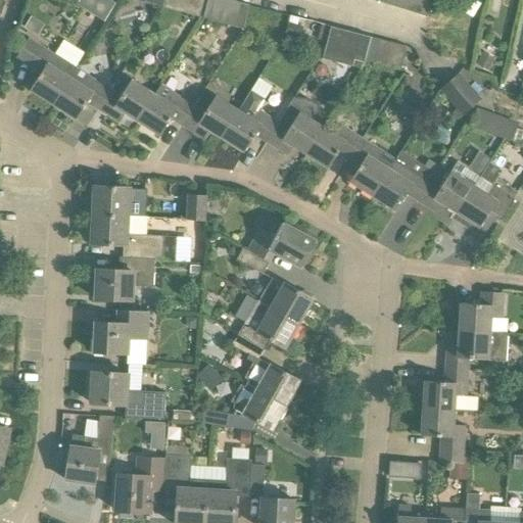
[(105,21),(116,4),(110,0),(99,0),(91,13),(93,14),(99,18),(103,20),(105,21)]
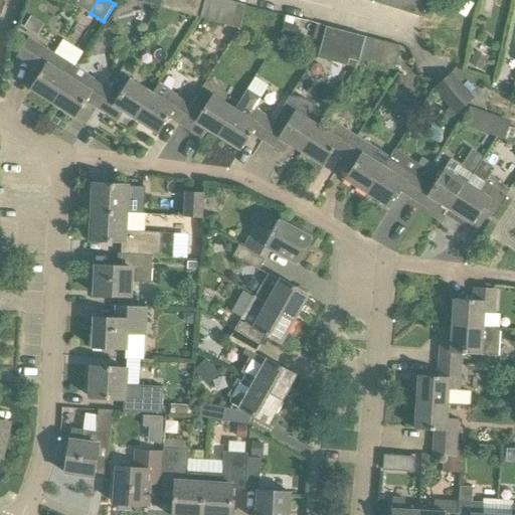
[(142,0),(142,3),(161,8),(163,0),(142,0)]
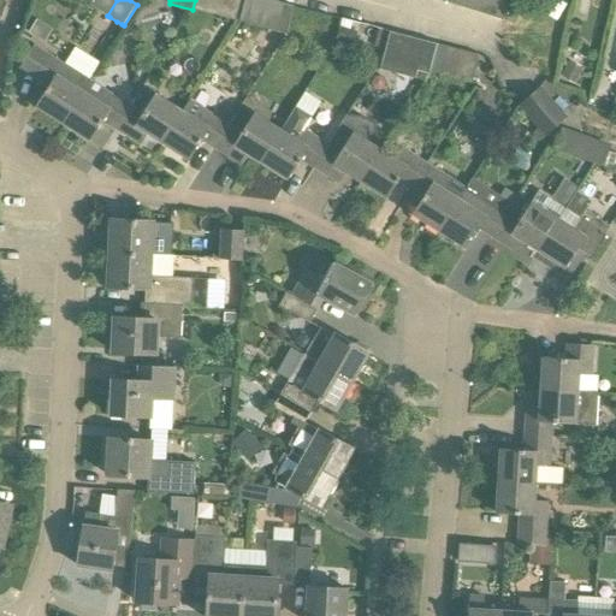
[(195,0),(193,10),(208,15),(212,0),(195,0)]
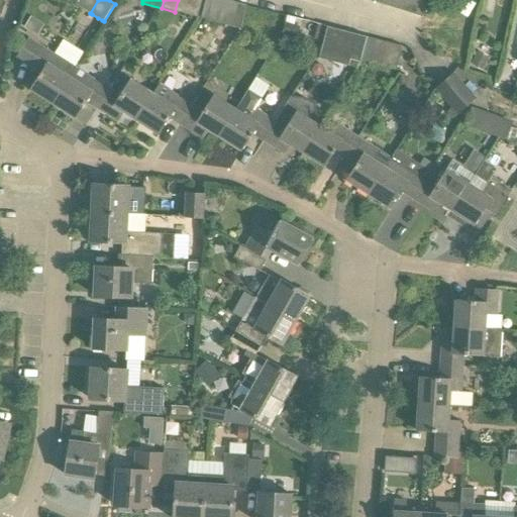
[(192,0),(178,0),(175,12),(188,15),(192,0)]
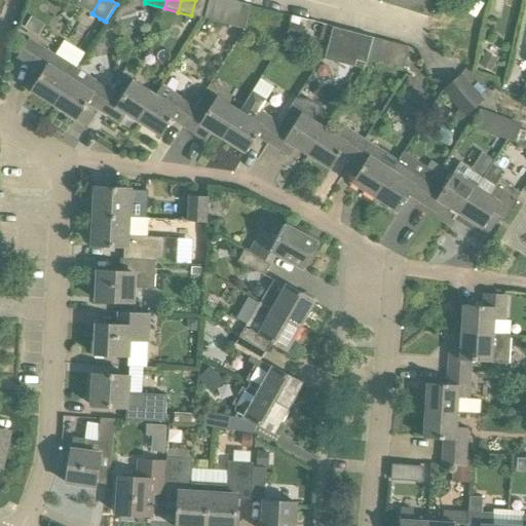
[(210,0),(195,0),(191,15),(204,20),(210,0)]
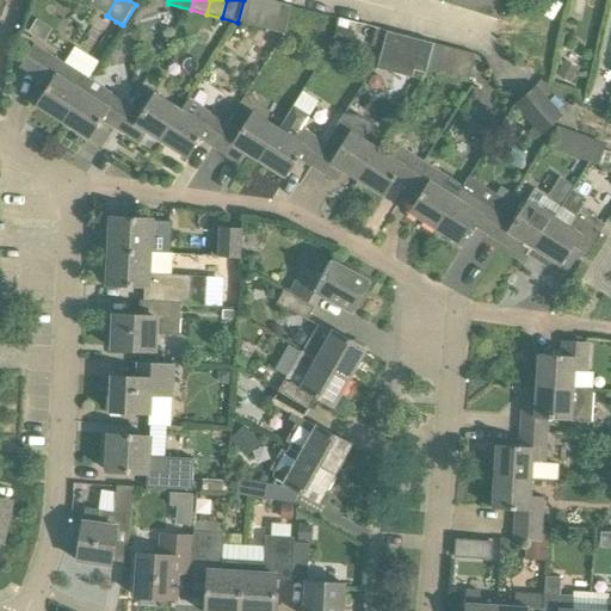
[(267,0),(244,0),(238,23),(260,29),(267,0)]
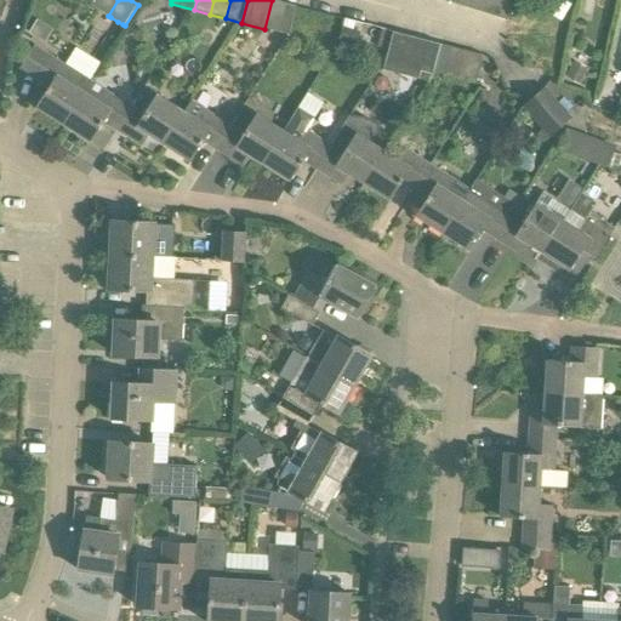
[(295,6),(272,0),(265,29),(288,35),(295,6)]
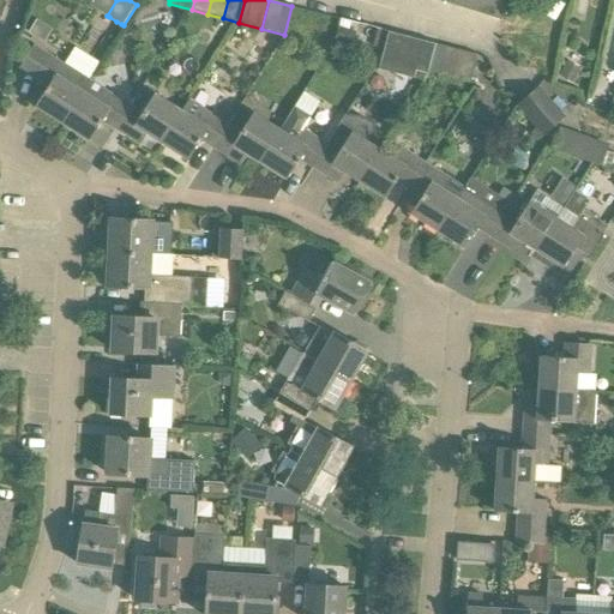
[(474,0),(458,0),(457,6),(471,10),(474,0)]
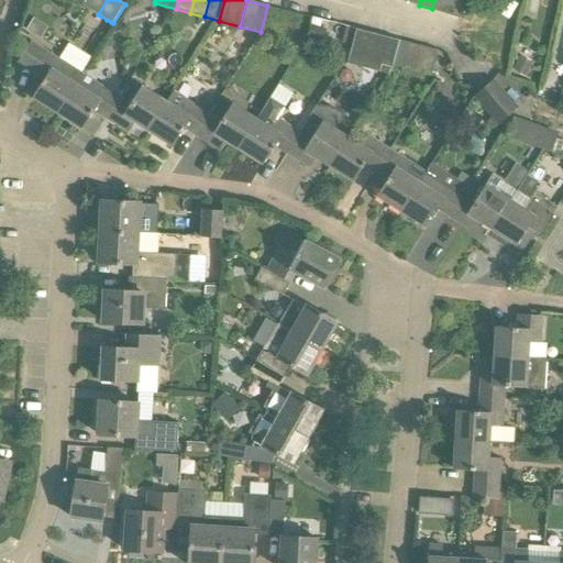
[(449,0),(434,0),(432,9),(445,13),(449,0)]
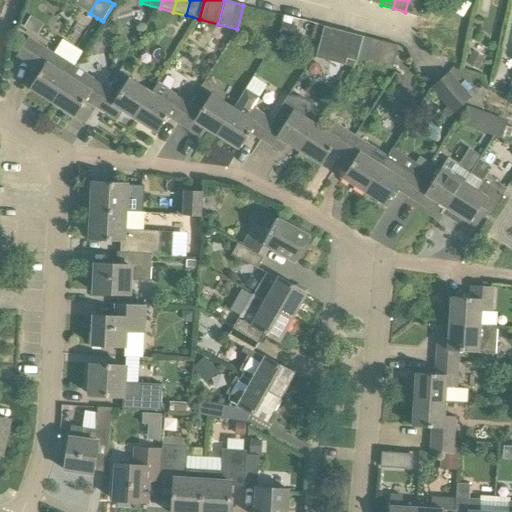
[(421,0),(408,0),(405,12),(417,15),(421,0)]
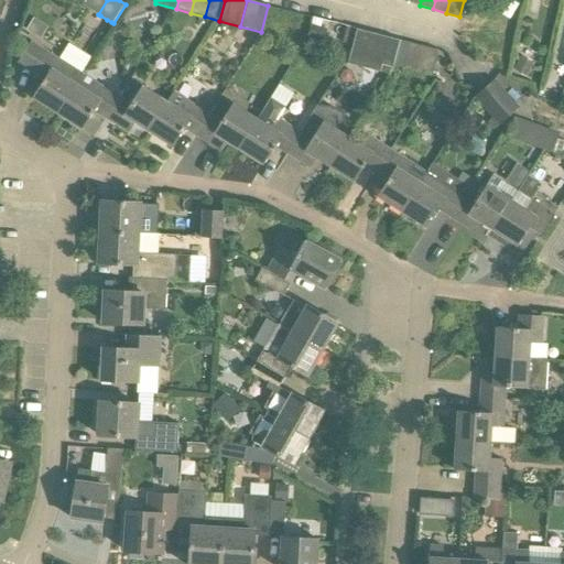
[(34,18),(26,30),(41,39),(47,26),(34,18)]
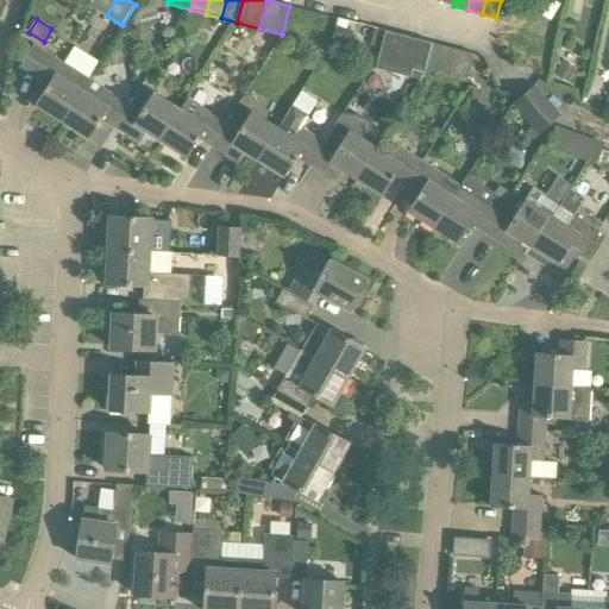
[(353,32),(337,27),(333,42),(350,46),(353,32)]
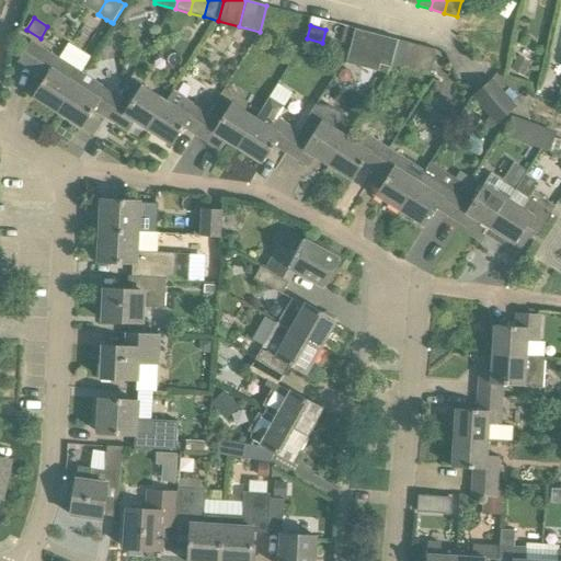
[(399,41),(355,29),(345,64),(386,75),(390,67),(392,68),(399,41)]
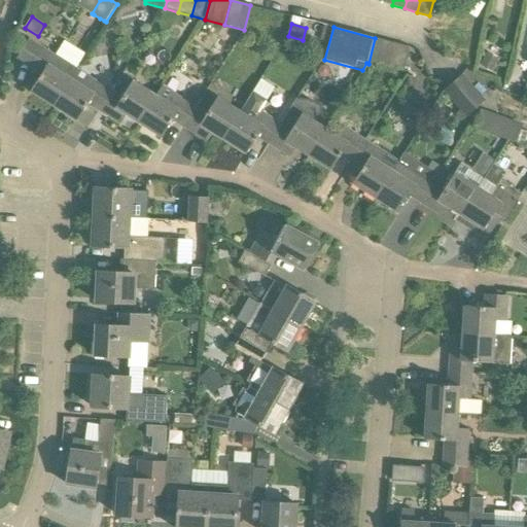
[(387,41),(375,38),(369,64),(380,67),(387,41)]
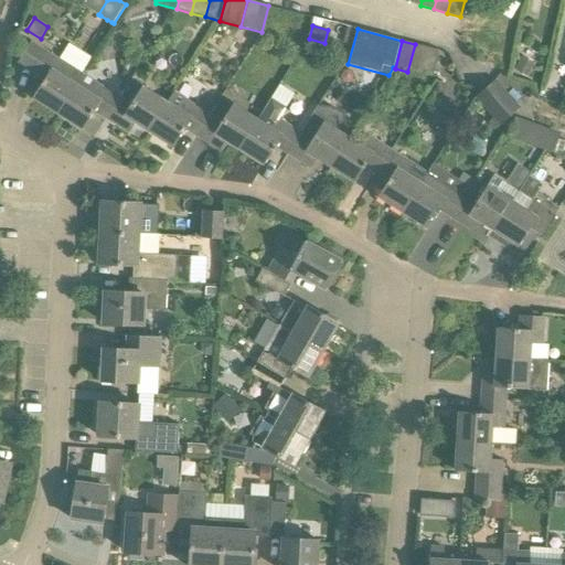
[(34,98),(59,114),(84,75),(32,42),(19,63),(45,81),(34,98)]
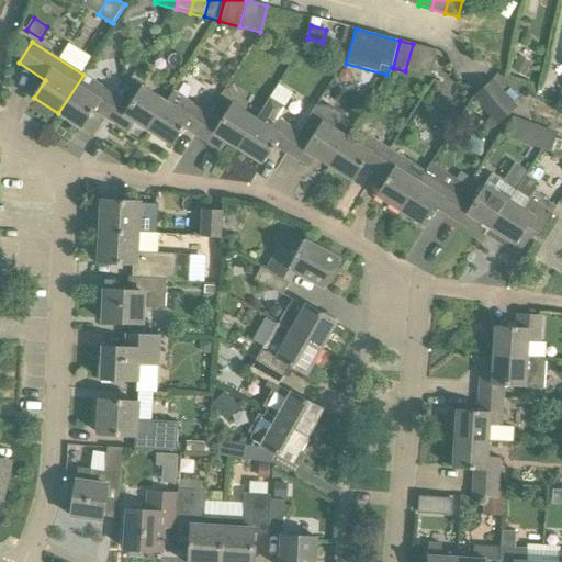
[(58,58),(81,71),(90,56),(68,43),(58,58)]
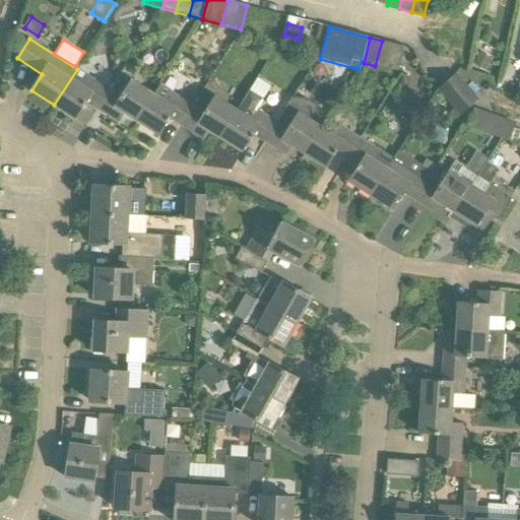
[(393,44),(382,41),(375,66),(387,69),(393,44)]
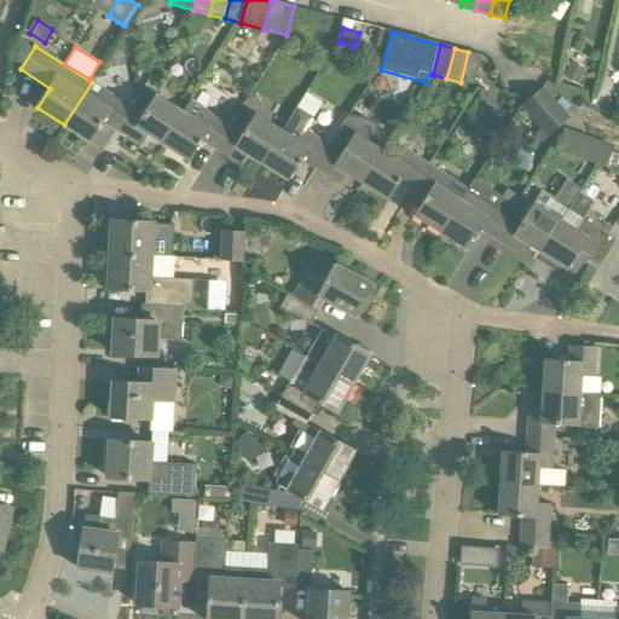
[(482,56),(468,52),(461,82),(475,86),(482,56)]
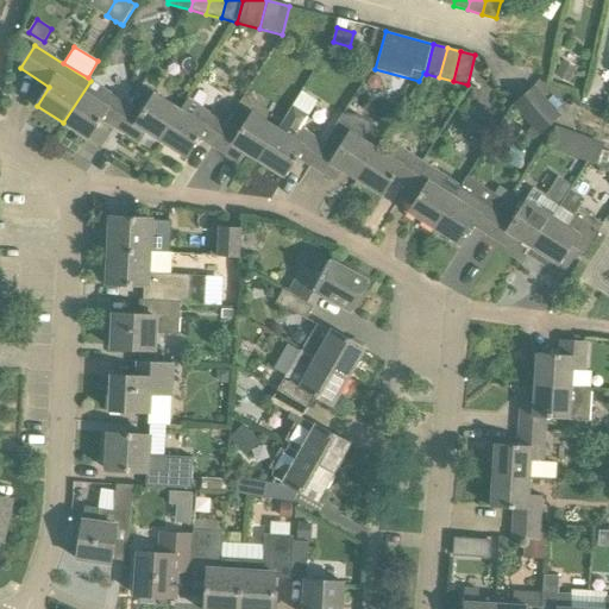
[(576,69),(563,61),(554,76),(567,83),(576,69)]
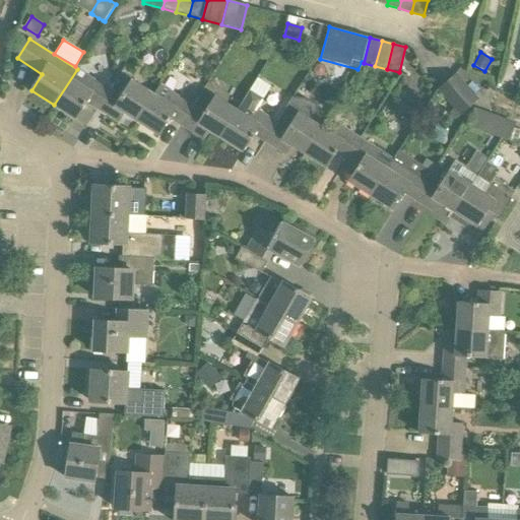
[(77,69),(54,105),(77,120),(87,103),(98,110),(110,90),(77,69)]
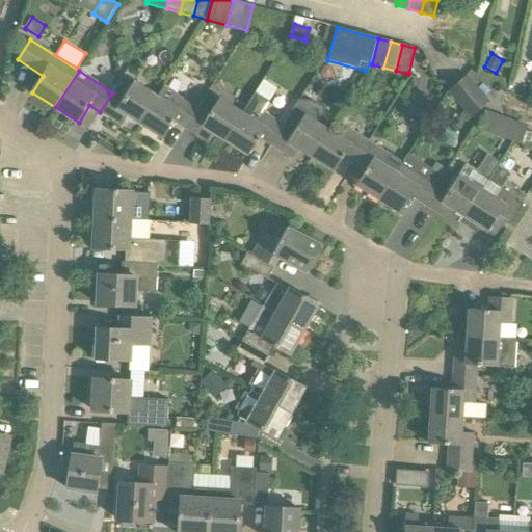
[(450,92),(473,117),(491,101),(469,76),(450,92)]
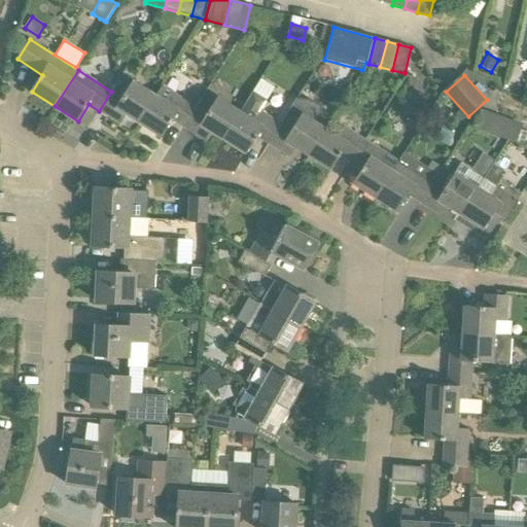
[(123,98),(111,92),(99,111),(120,125),(127,115),(139,123),(156,96),(133,80),(123,98)]
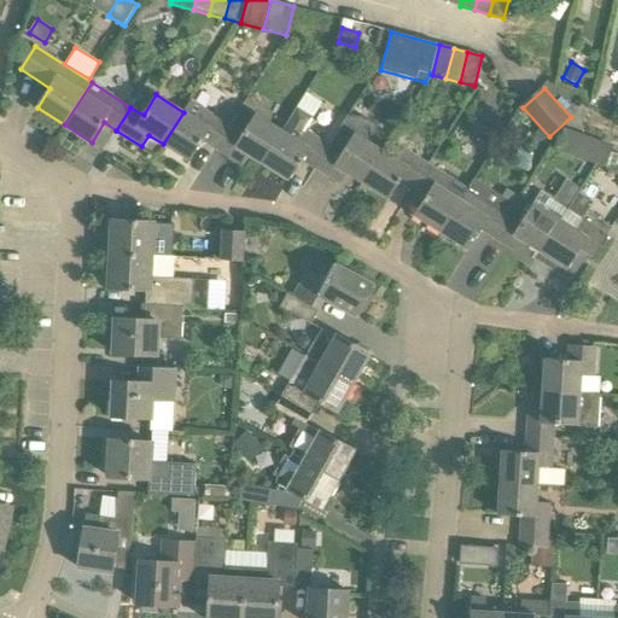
[(298,108),(283,132),(263,163),(290,181),(303,161),(315,169),(330,146),(305,130),(314,117),(298,108)]
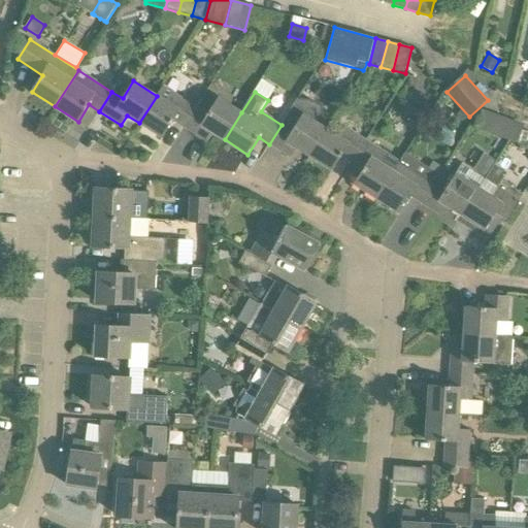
[(169,104),(157,96),(139,123),(163,138),(173,121),(185,128),(197,108),(175,95),(169,104)]
